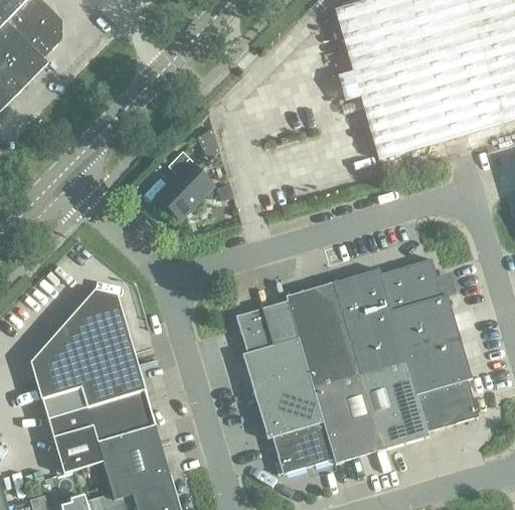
[(0,0),(0,25),(5,21),(25,0),(0,0)]
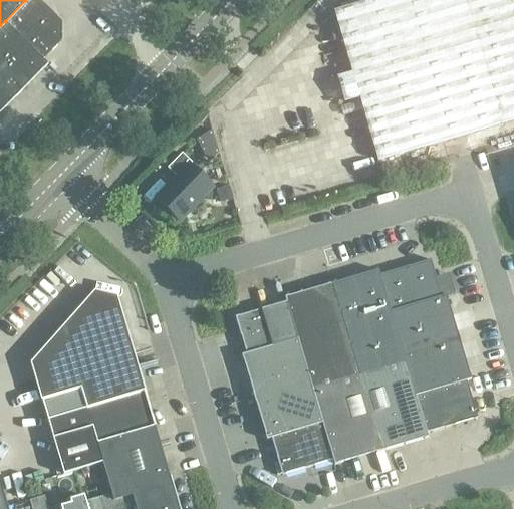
[(42,57),(42,56),(61,38),(61,18),(41,0),(25,0),(5,21),(42,57)]
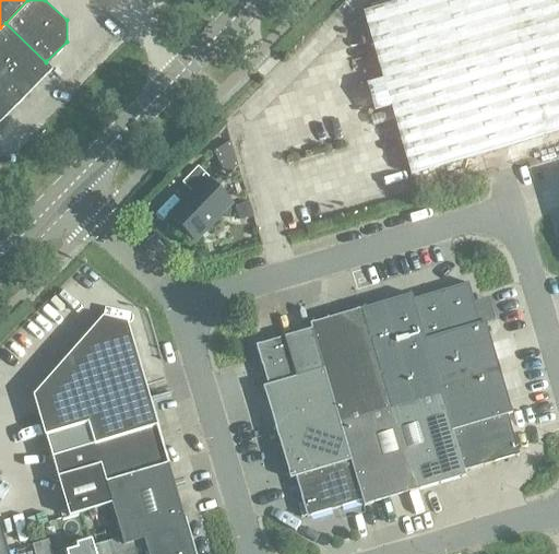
[(401,161),(558,120),(558,0),(349,0),(371,87),(358,91),(366,119),(389,114),(401,161)]
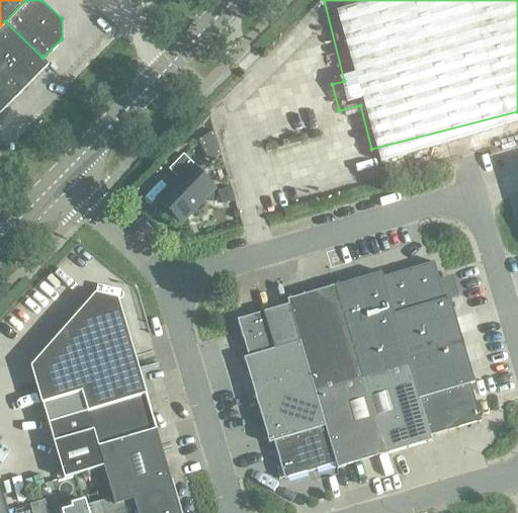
[(48,62),(42,57),(42,58),(5,21),(0,25),(0,72),(18,91),(48,62)]
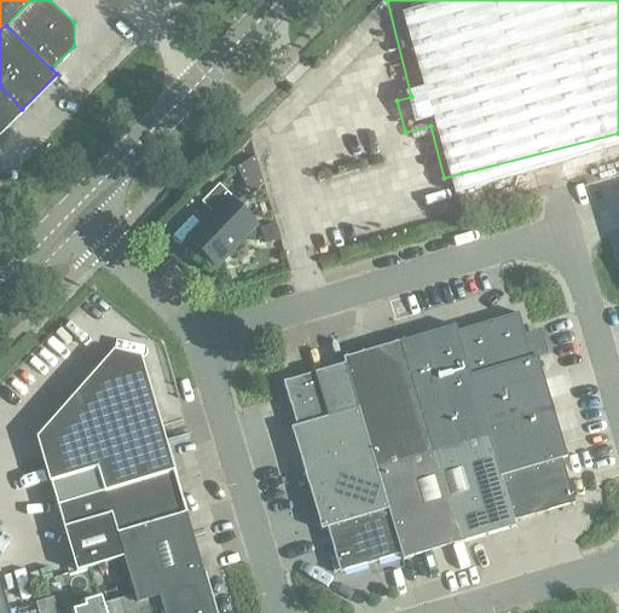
[(0,86),(0,131),(22,109),(0,86)]
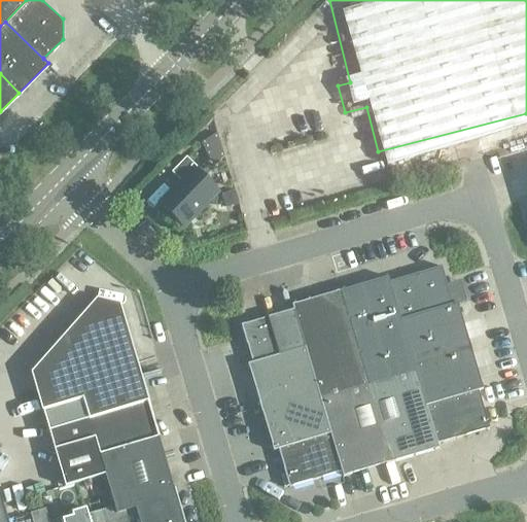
[(159,200),(183,223),(217,188),(195,166),(197,164),(186,153),(171,169),(180,178),(159,200)]
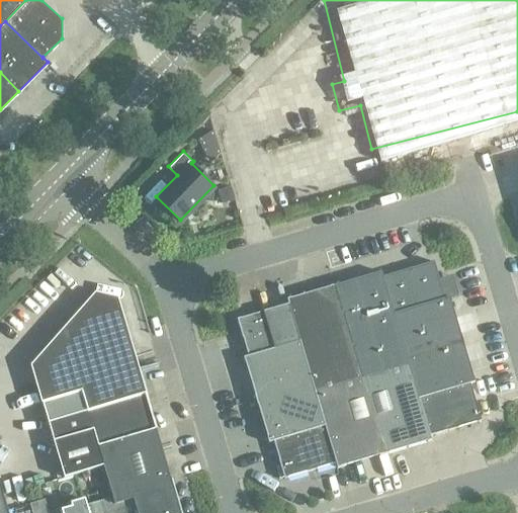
[(230,183),(217,187),(222,200),(234,196),(230,183)]
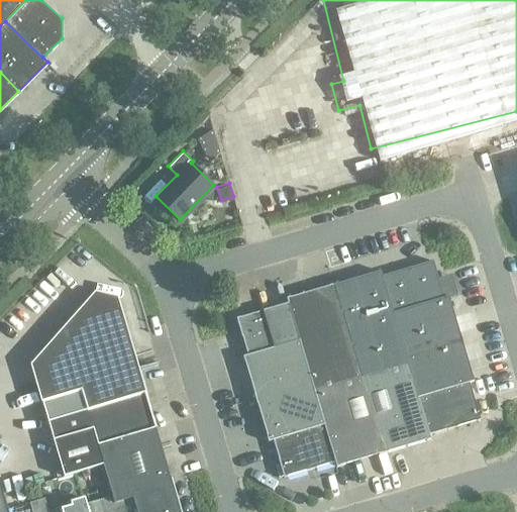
[(381,273),(392,311),(444,296),(443,295),(432,258),(382,273),(381,273)]
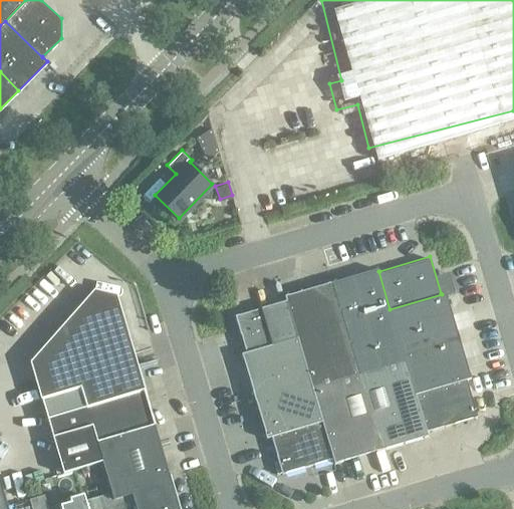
[(405,359),(402,350),(390,309),(378,271),(379,271),(377,266),(331,280),(358,373),(405,359)]
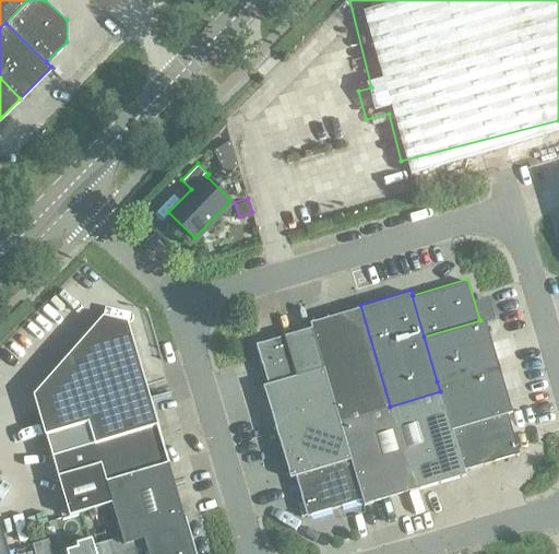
[(311,325),(323,366),(336,411),(340,421),(390,407),(360,305),(309,320),(310,326),(311,325)]
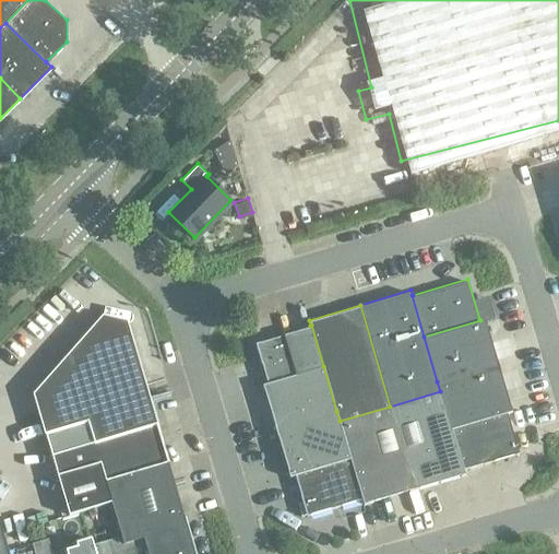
[(437,381),(498,364),(485,318),(479,319),(480,320),(424,337),(437,381)]
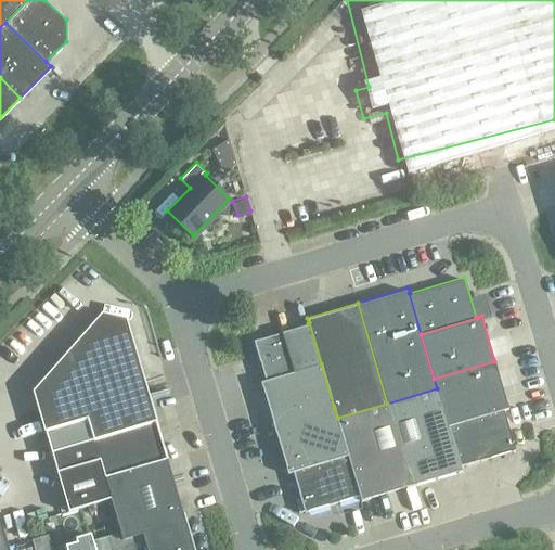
[(44,429),(51,450),(68,509),(110,496),(121,535),(121,538),(142,532),(146,549),(193,549),(155,419),(151,421),(121,321),(103,318),(38,391),(49,427),(44,429)]
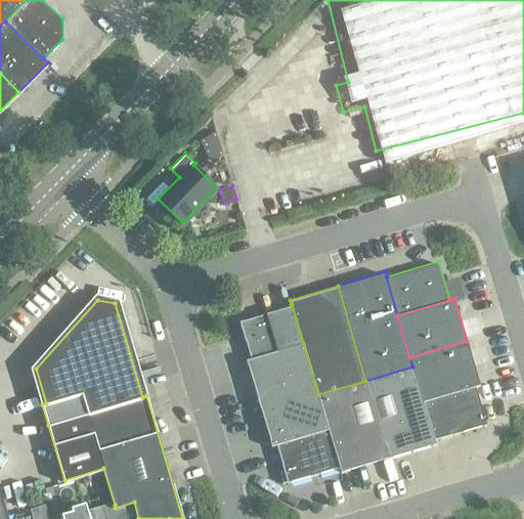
[(267,311),(278,350),(303,343),(292,304),(291,305),(267,311)]
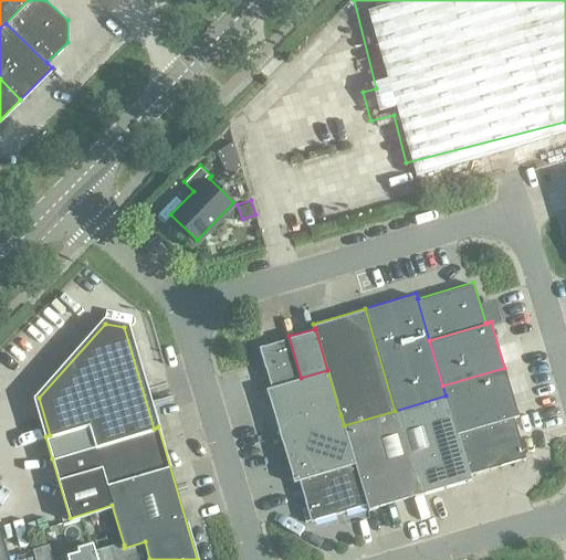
[(259,346),(270,386),(271,387),(301,378),(289,336),(259,346)]
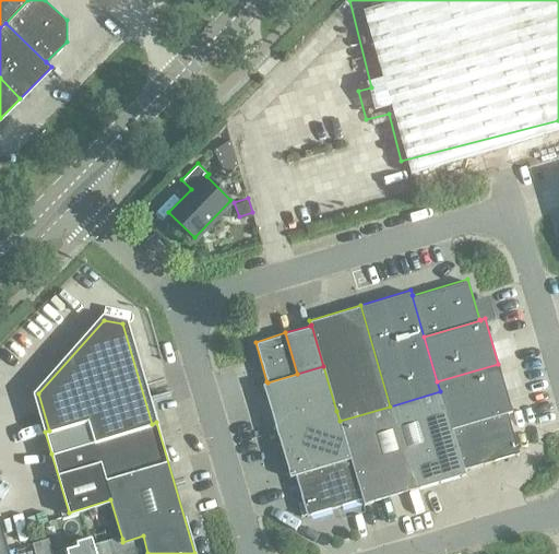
[(451,427),(477,419),(507,410),(507,411),(512,410),(498,364),(437,381),(440,391),(451,427)]
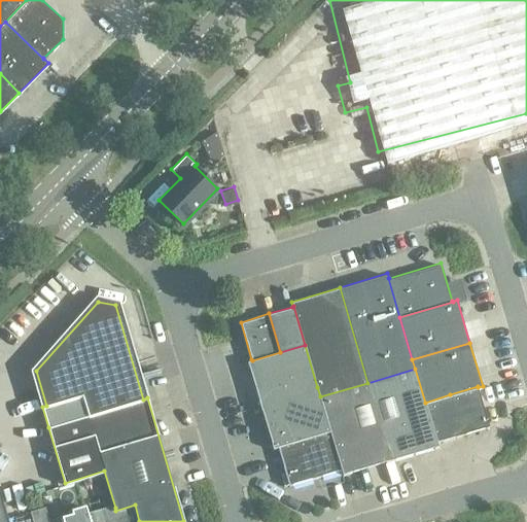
[(247,361),(259,405),(317,387),(305,345),(280,352),(252,360),(251,359),(247,361)]
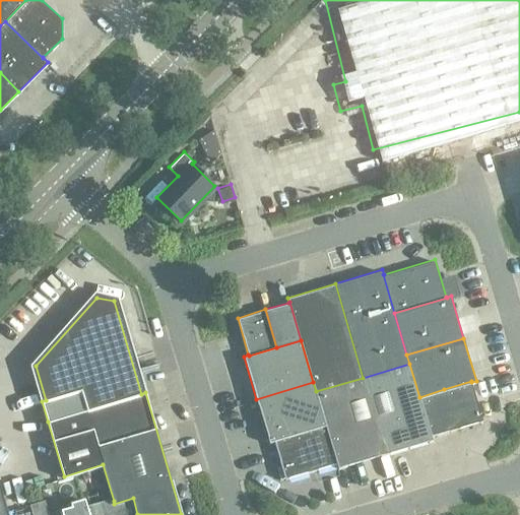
[(433,439),(431,435),(419,397),(409,364),(363,378),(385,453),(433,439)]
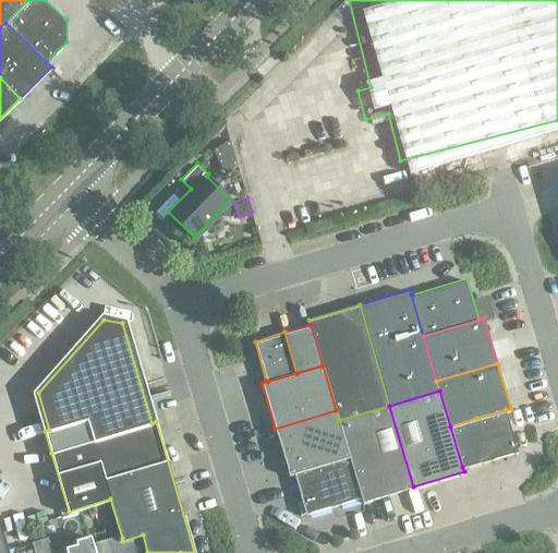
[(349,455),(361,496),(363,502),(413,487),(389,406),(339,420),(349,455)]
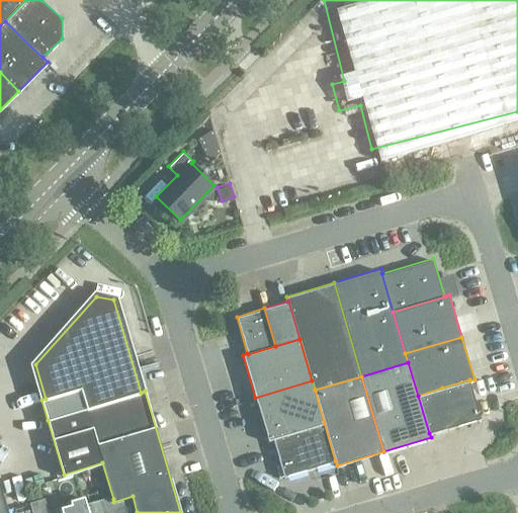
[(469,379),(442,388),(453,426),(481,418),(469,380),(469,379)]
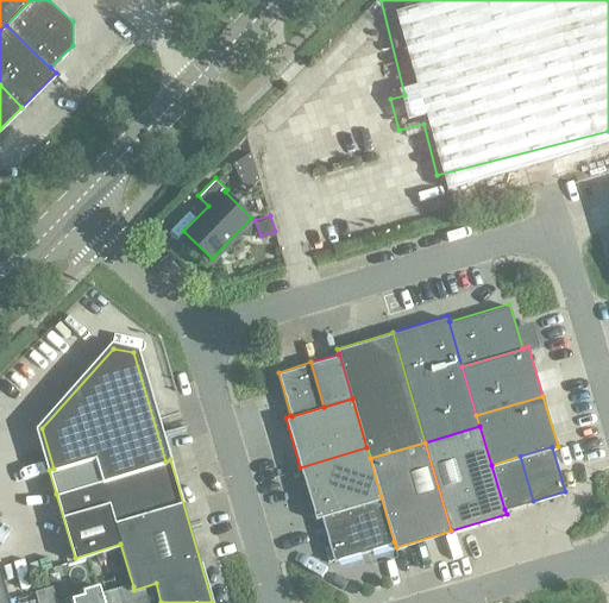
[(370,458),(366,447),(300,468),(315,517),(320,515),(333,559),(394,541),(381,496),(370,458)]
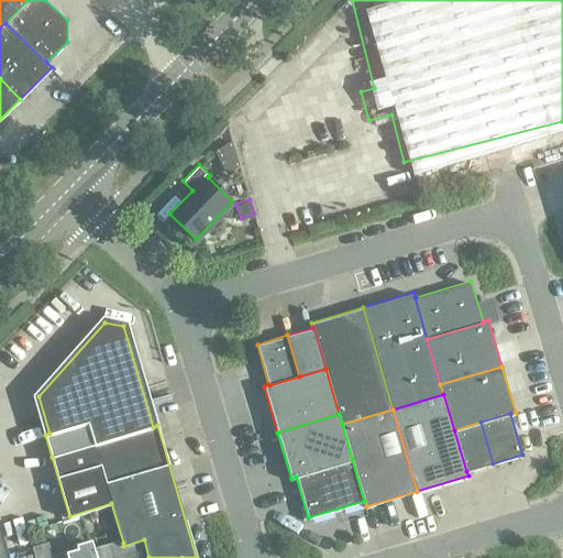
[(481,422),(454,430),(466,471),(493,463),(481,422)]
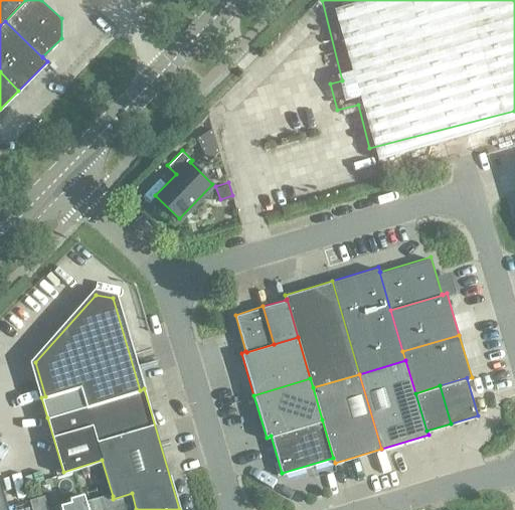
[(136,509),(132,493),(113,499),(113,496),(109,497),(108,493),(86,499),(83,493),(69,497),(70,501),(60,504),(61,509),(136,509)]
